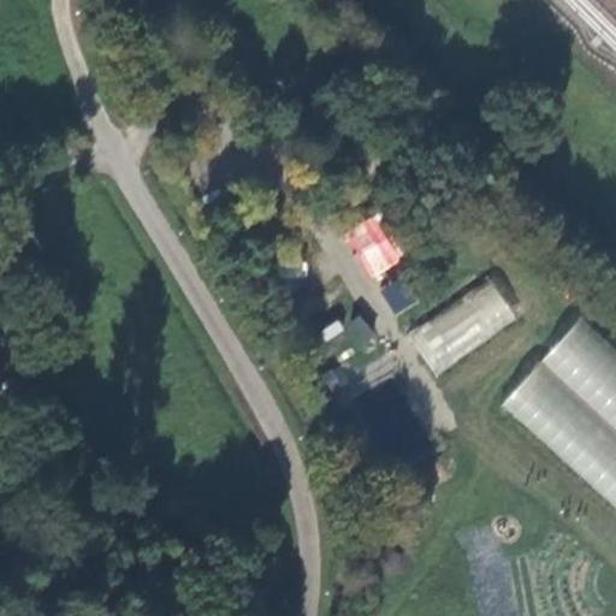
[(377,213),(343,234),(372,279),(406,258),(377,213)]
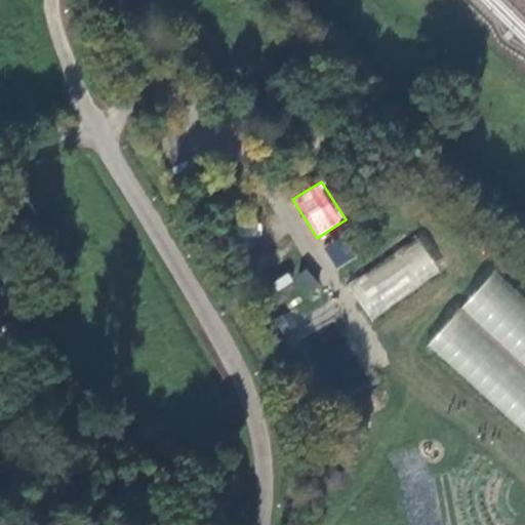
[(344,236),(324,249),(336,269),(357,254),(344,236)]
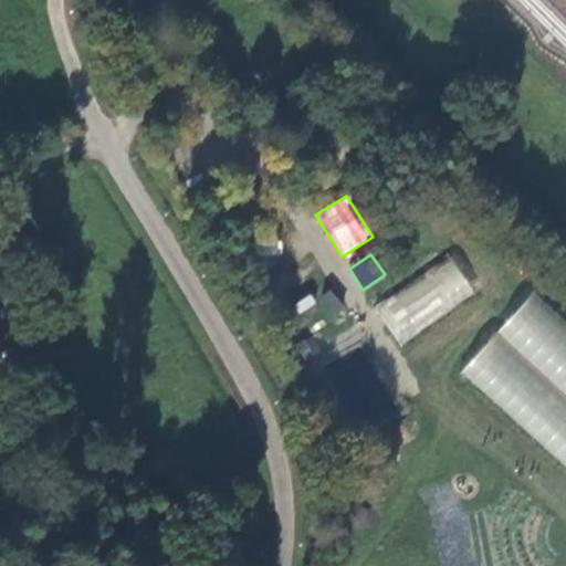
[(376,312),(402,346),(474,290),(447,255),(376,312)]
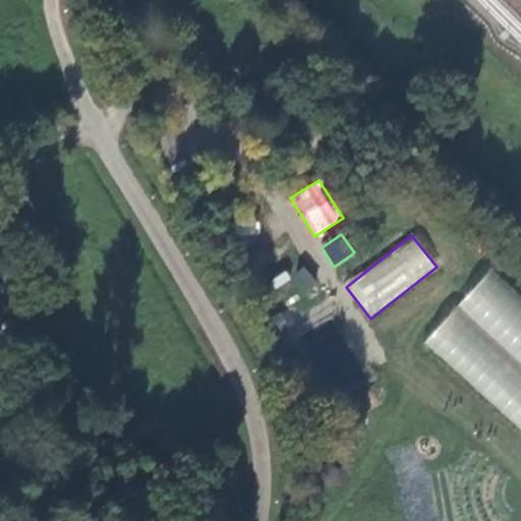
[(288,280),(305,296),(319,283),(301,267),(288,280)]
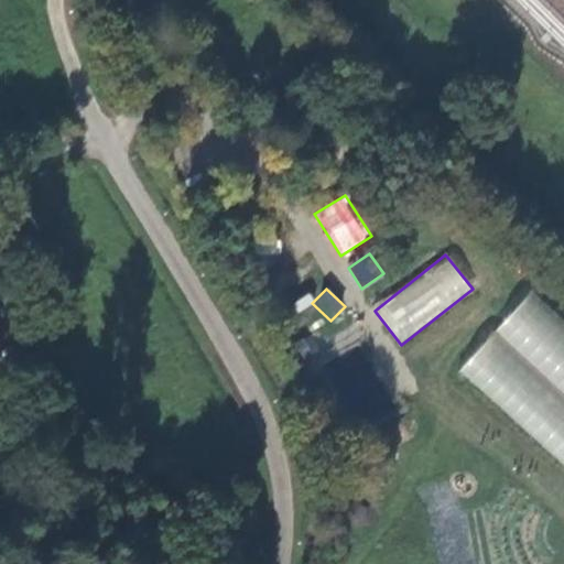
[(563,323),(527,292),(459,370),(563,458),(563,323)]
